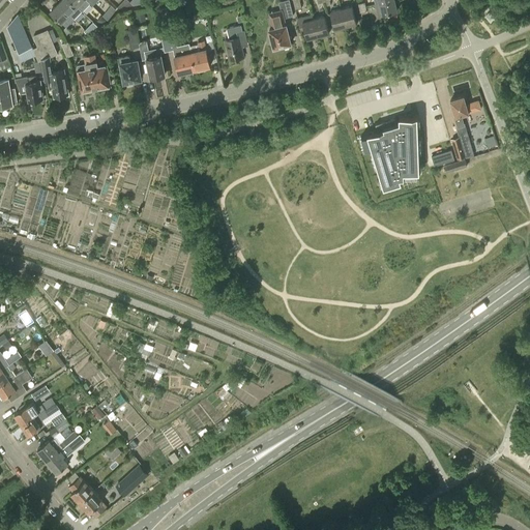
[(82,11),(70,0),(61,0),(58,3),(69,15),(75,19),(82,11)]
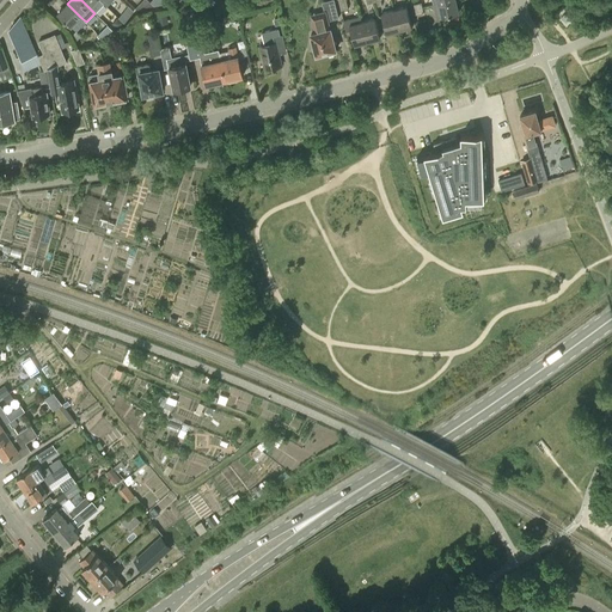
[(104,2),(101,0),(81,0),(95,13),(104,2)]
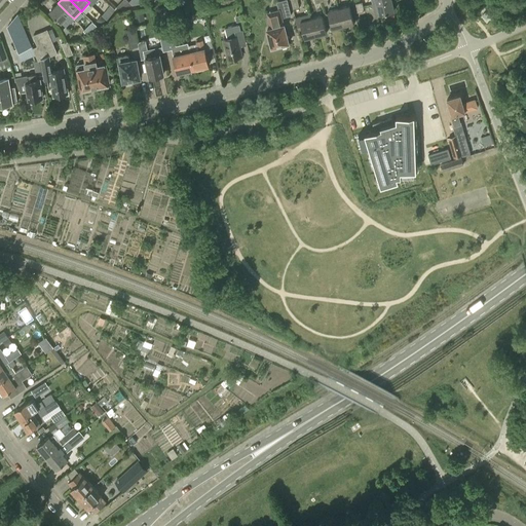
[(280,0),(277,1),(279,9),(267,12),(269,20),(271,28),(267,29),(271,46),(278,44),(279,45),(288,43),(289,42),(284,24),(282,16),(291,14),(286,0),(280,0)]
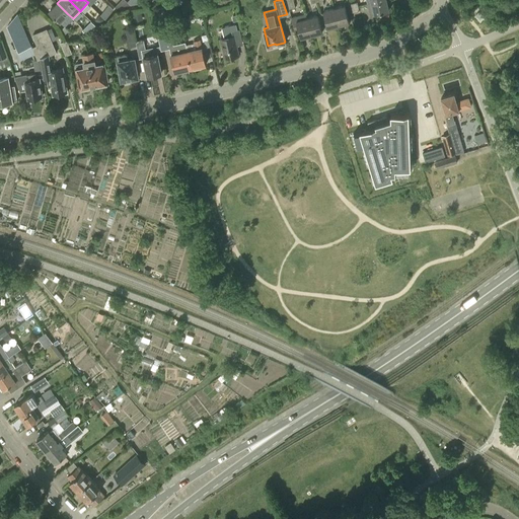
[(293,0),(286,0),(289,9),(295,7),(293,0)]
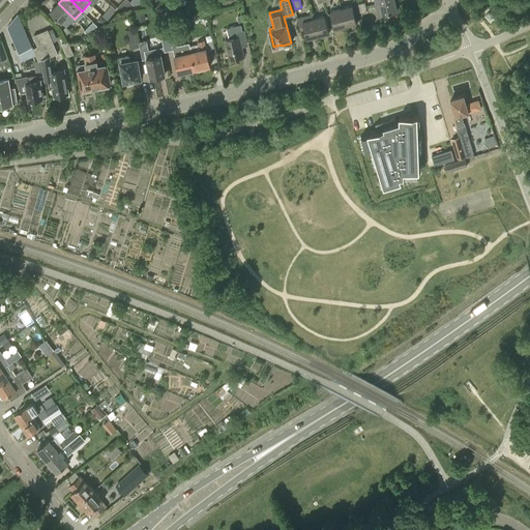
[(398,10),(394,0),(375,5),(378,16),(398,10)]
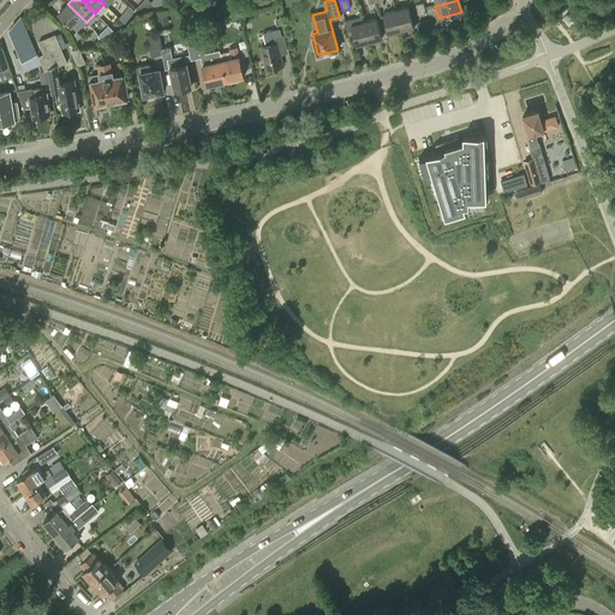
[(72,27),(81,17),(67,4),(58,13),(72,27)]
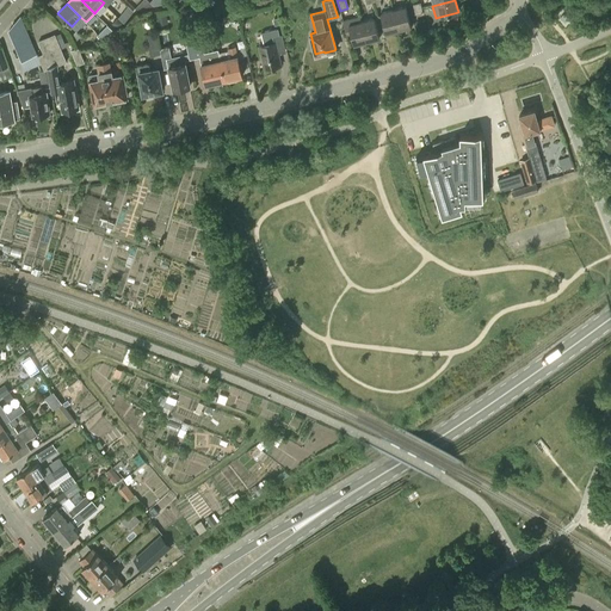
[(411,26),(406,6),(394,10),(399,30),(411,26)]
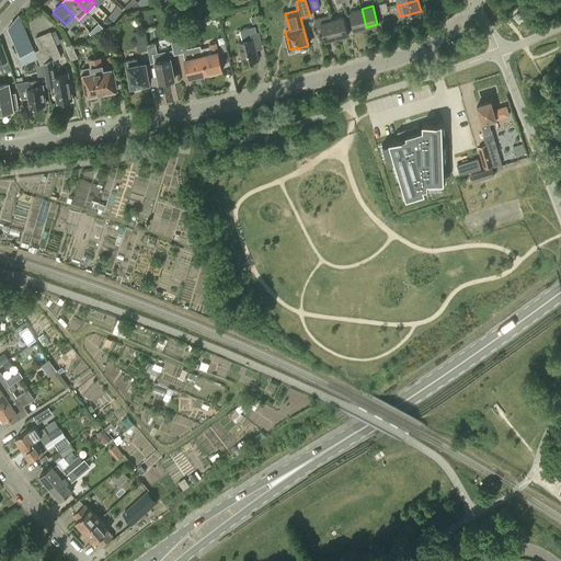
[(354,31),(366,27),(362,9),(350,12),(354,31)]
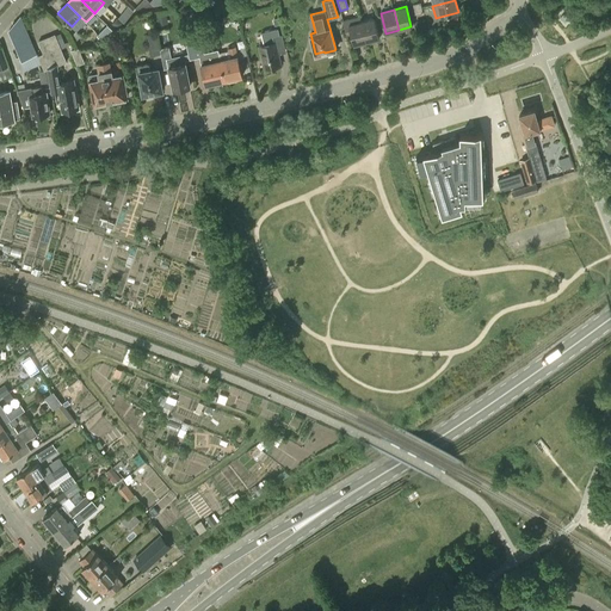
[(166,13),(156,16),(158,25),(168,24),(166,13)]
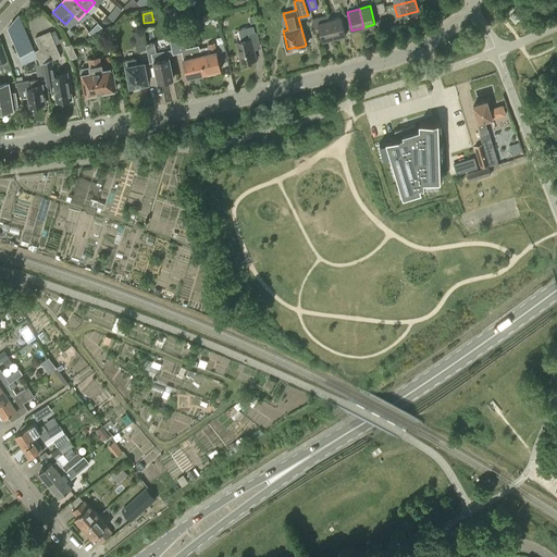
[(322,41),(334,38),(330,20),(329,14),(312,19),(313,24),(318,23),(322,41)]
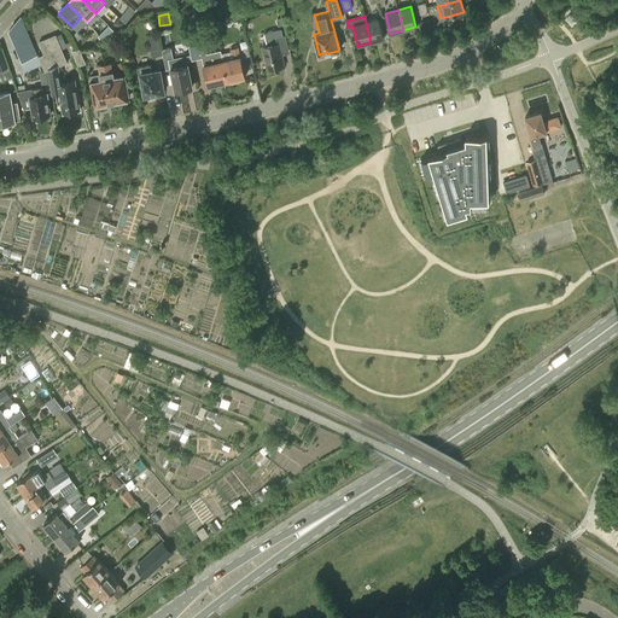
[(23,60),(36,54),(21,17),(10,29),(23,60)]
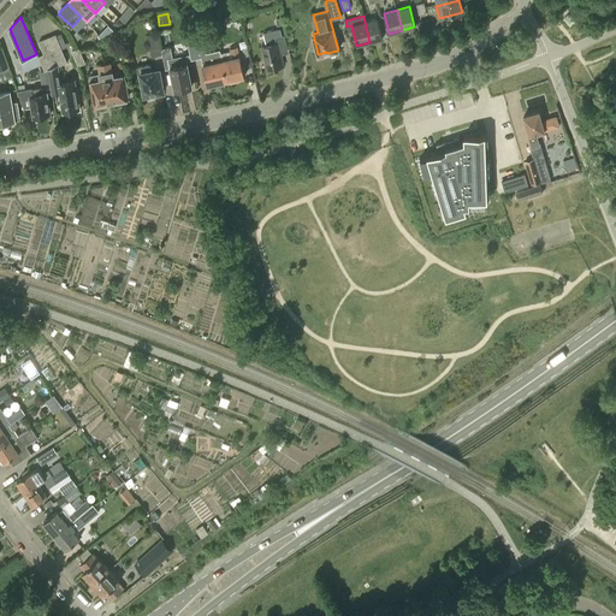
[(383,39),(377,18),(365,22),(369,42),(383,39)]
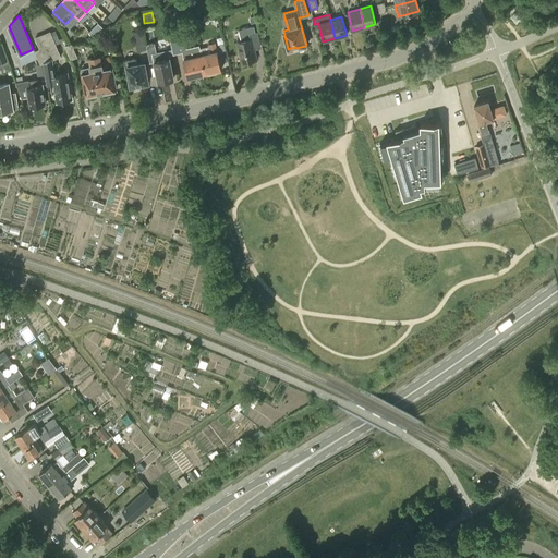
[(107,17),(102,22),(107,26),(111,22),(107,17)]
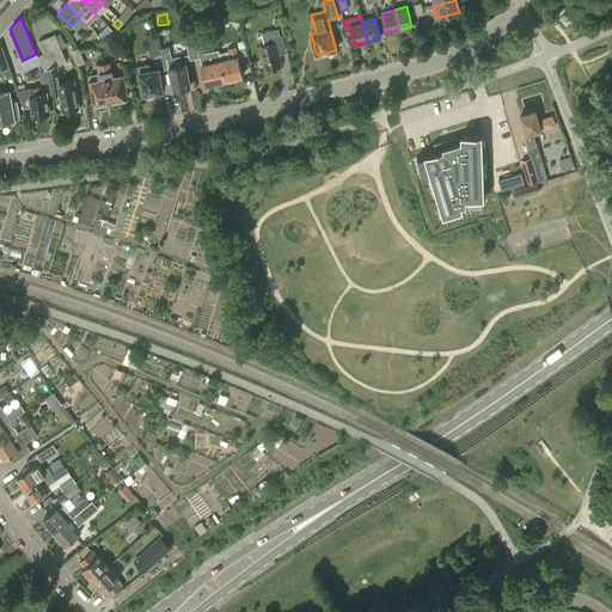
[(288,51),(283,35),(281,35),(279,29),(262,32),(265,46),(259,47),(265,69),(282,66),(279,54),(288,51)]
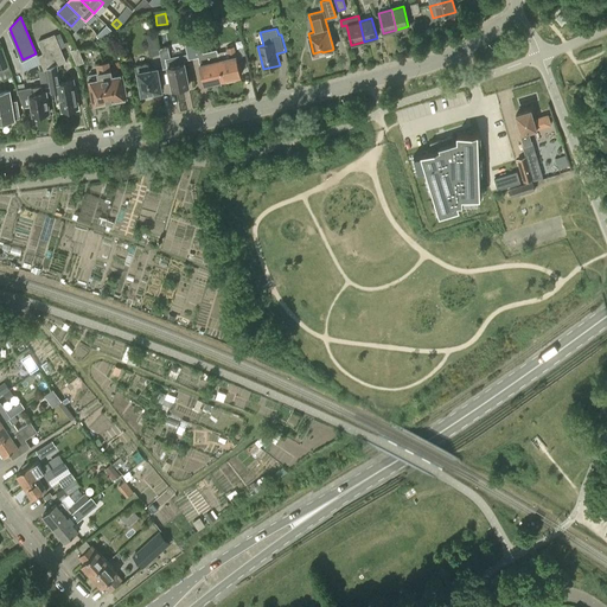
[(160,55),(160,49),(155,33),(146,36),(151,56),(160,55)]
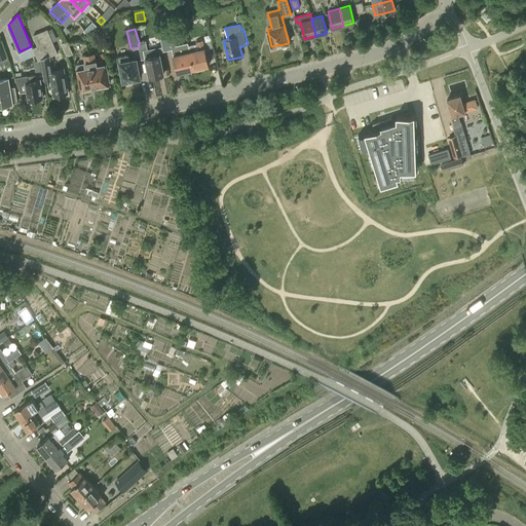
[(38,46),(34,47),(39,61),(41,61),(43,71),(44,79),(51,78),(54,97),(68,94),(66,85),(68,85),(67,76),(64,76),(63,70),(51,72),(49,57),(58,53),(48,30),(34,35),(38,46)]
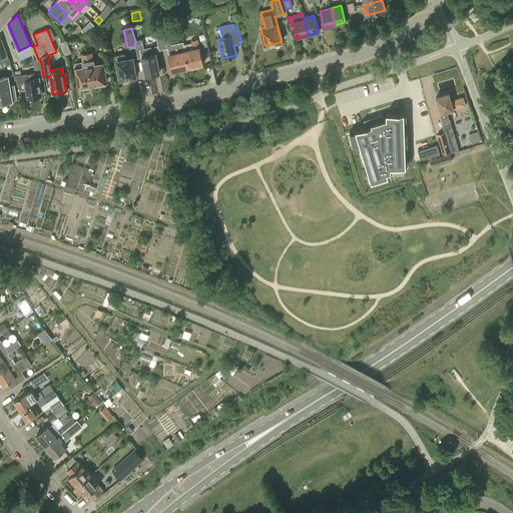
[(164,43),(166,42),(164,34),(156,36),(160,50),(165,48),(164,43)]
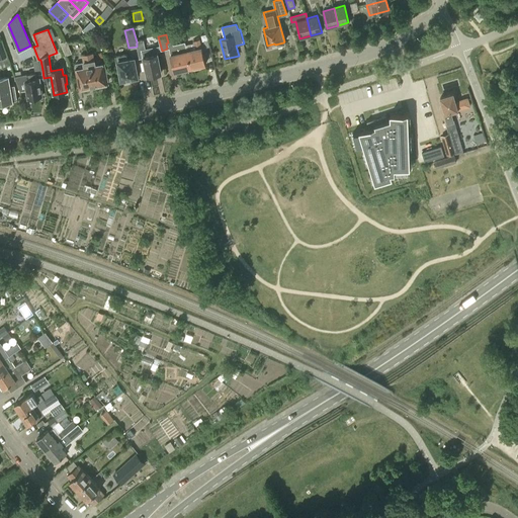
[(187,51),(185,42),(184,42),(190,68),(205,65),(201,48),(199,39),(193,40),(195,50),(187,51)]
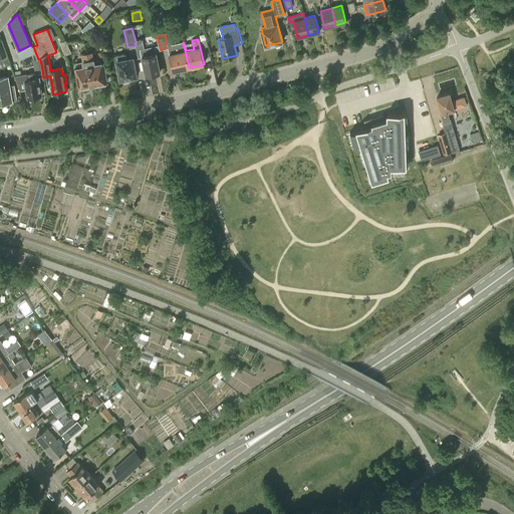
[(72,52),(66,40),(64,40),(59,41),(65,55),(72,52)]
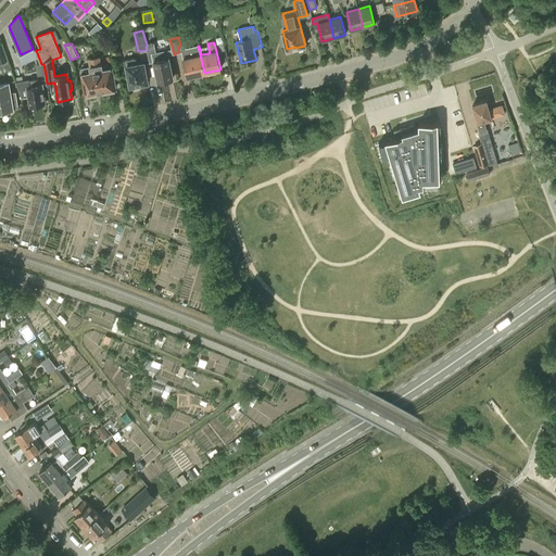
[(1,45),(0,45),(0,73),(11,70),(8,61),(7,61),(1,45)]
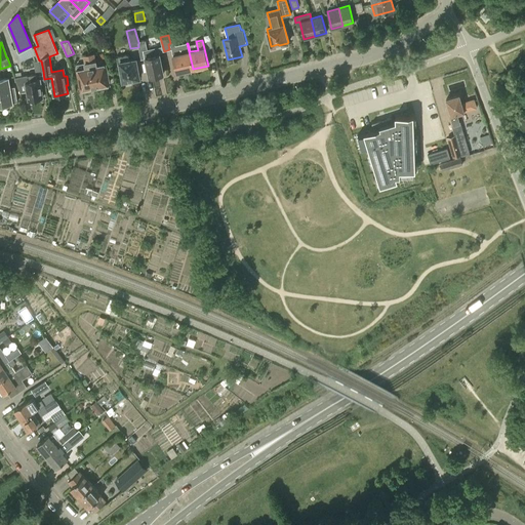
[(177,73),(193,69),(187,43),(171,47),(173,55),(177,73)]
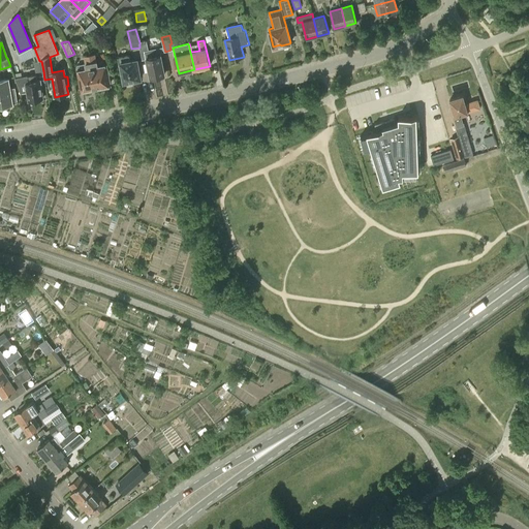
[(158,49),(149,51),(147,51),(148,52),(145,52),(150,78),(164,74),(160,55),(158,49)]
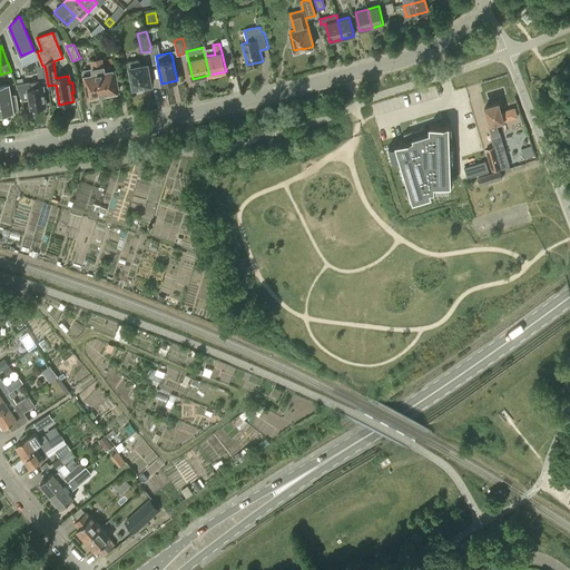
[(105,72),(102,58),(97,59),(104,94),(109,92),(118,91),(115,70),(105,72)]
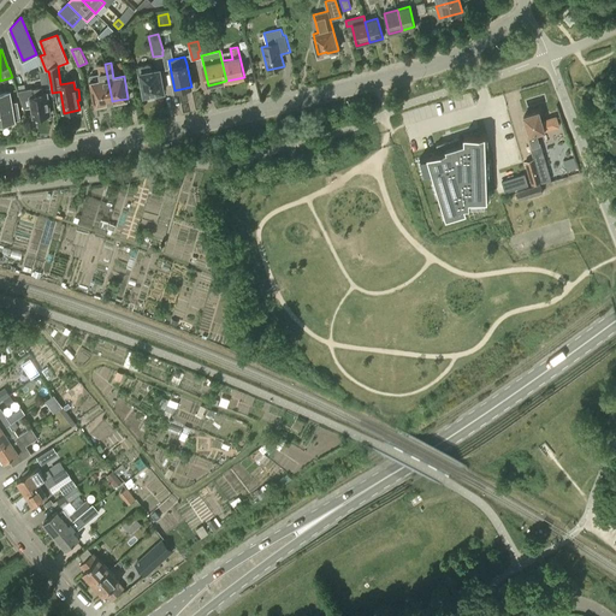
[(92,82),(95,105),(112,101),(105,64),(98,65),(99,73),(90,76),(92,82)]
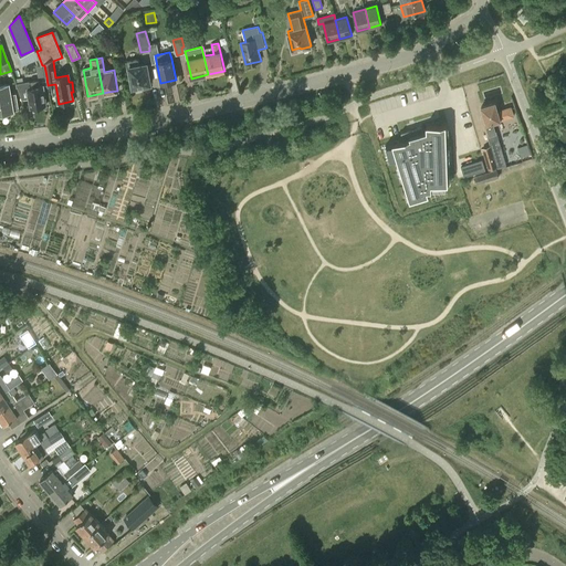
[(126,61),(128,76),(130,76),(133,87),(150,84),(147,64),(139,65),(138,59),(126,61)]
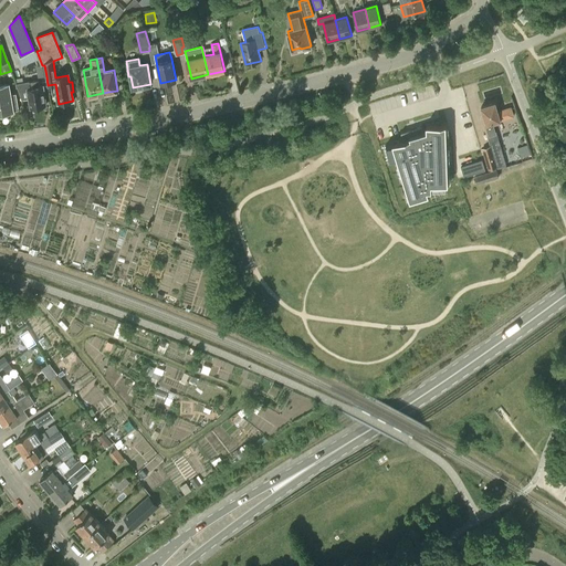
[(35,66),(38,77),(46,76),(44,65),(42,65),(35,66)]
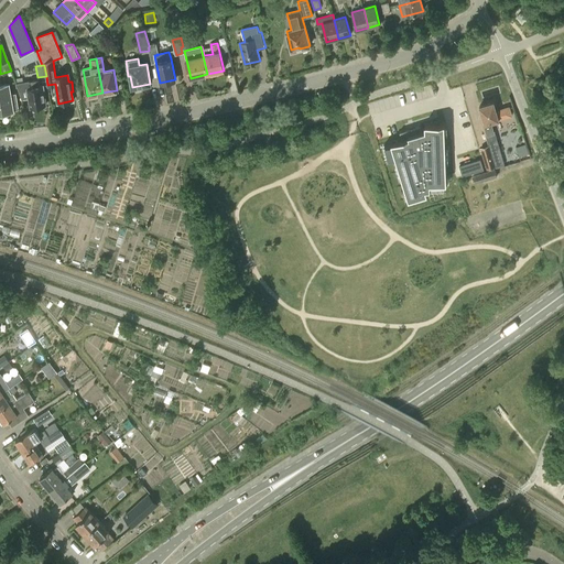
[(40,86),(39,79),(18,84),(23,99),(29,98),(31,108),(45,106),(43,94),(44,94),(42,86),(40,86)]
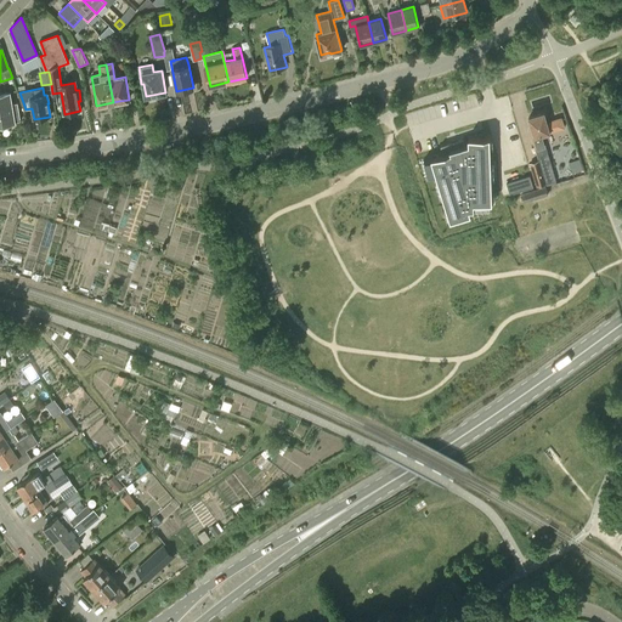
[(0,125),(3,125),(16,123),(16,122),(21,122),(17,103),(12,105),(10,92),(0,94),(0,125)]
